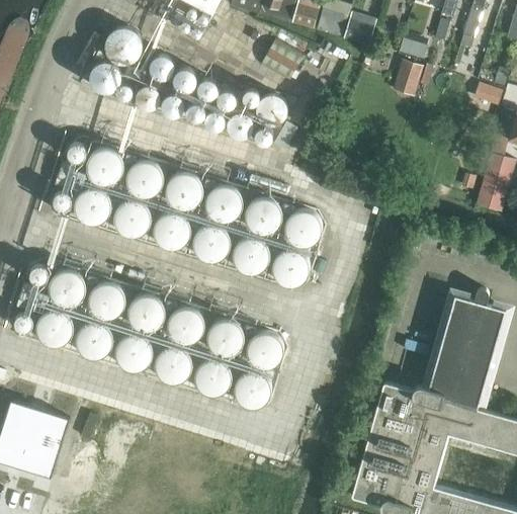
[(180,0),(212,16),(220,0),(180,0)]
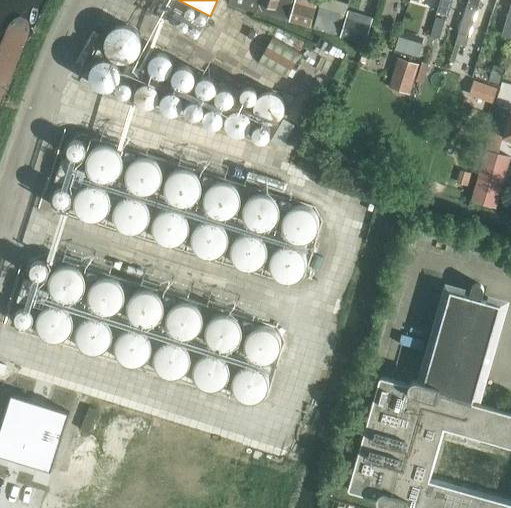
[(230,0),(229,7),(255,13),(257,14),(260,0),(230,0)]
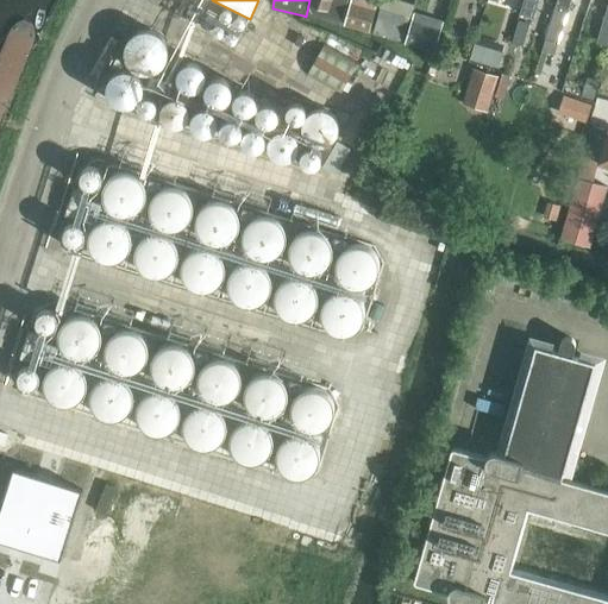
[(309,0),(306,17),(340,29),(348,0),(309,0)]
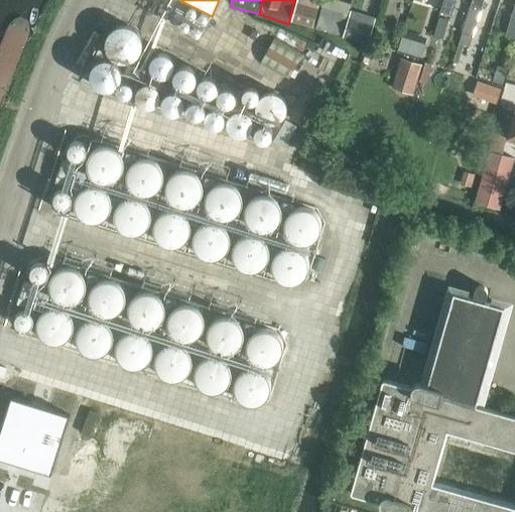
[(448,17),(454,1),(457,2),(457,0),(443,0),(439,14),(448,17)]
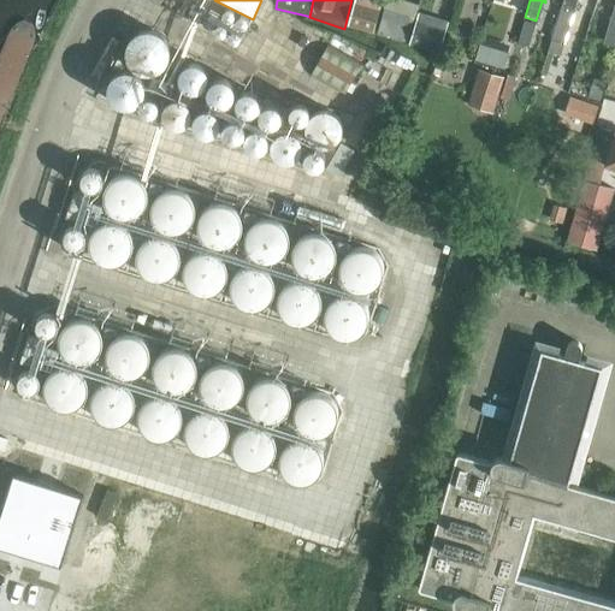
[(550,43),(563,47),(573,17),(578,0),(587,0),(592,1),(592,0),(563,0),(560,13),(550,43)]
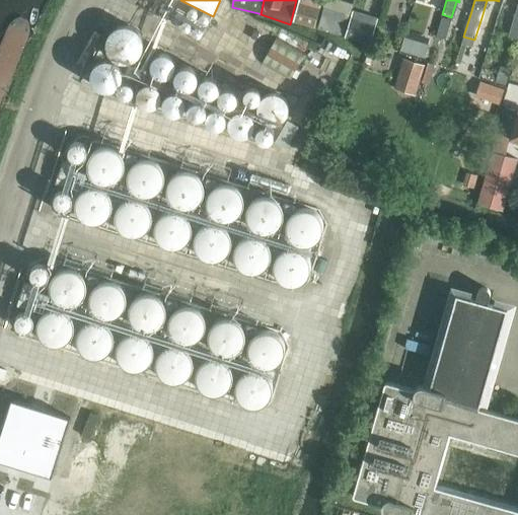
[(304,2),(296,26),(312,31),(320,7),(304,2)]
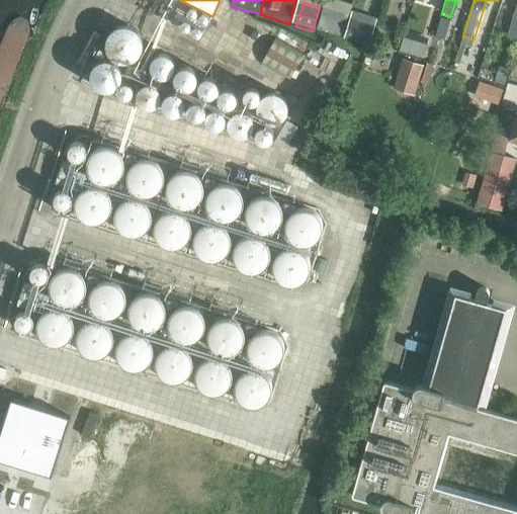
[(516,7),(516,8),(506,40),(516,44),(516,7)]
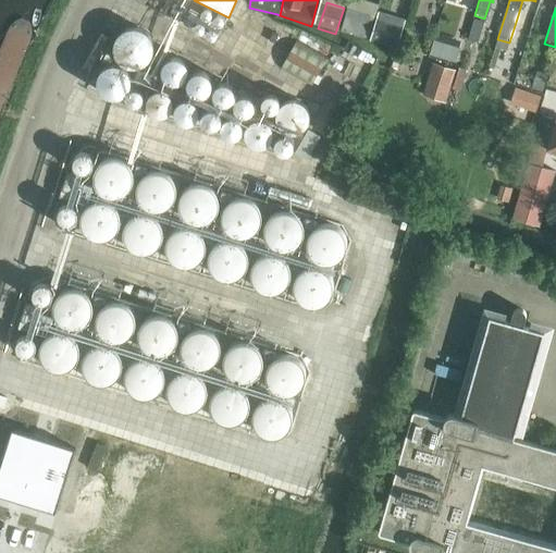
[(202,10),(199,12),(198,15),(200,19),(205,20),(208,17),(209,13),(207,10),(202,10)]
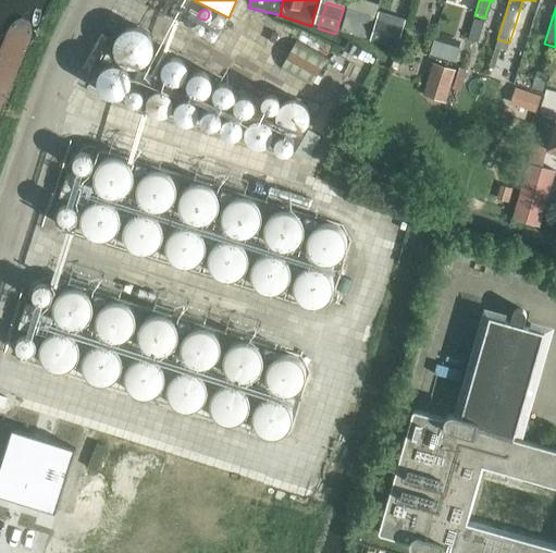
[(340,34),(355,39),(361,19),(346,13),(340,34)]
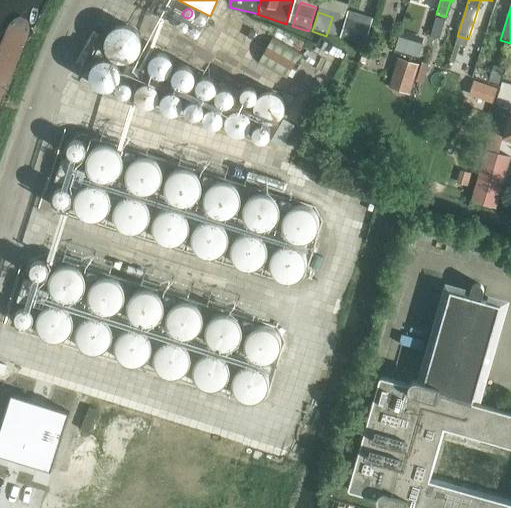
[(222,36),(243,46),(254,25),(233,14),(222,36)]
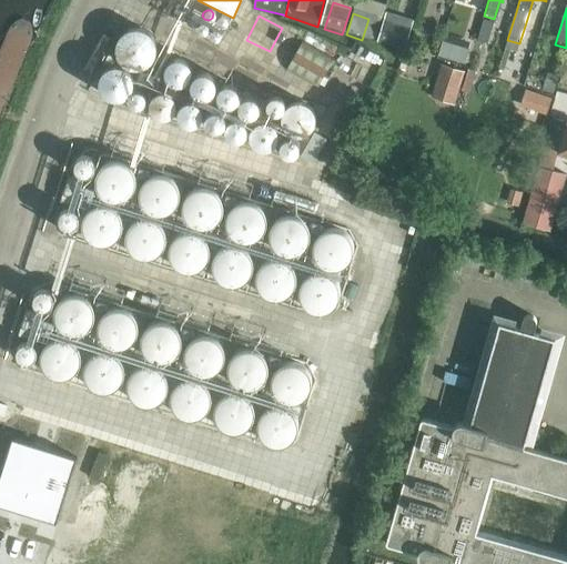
[(375,43),(402,52),(411,24),(384,16),(375,43)]
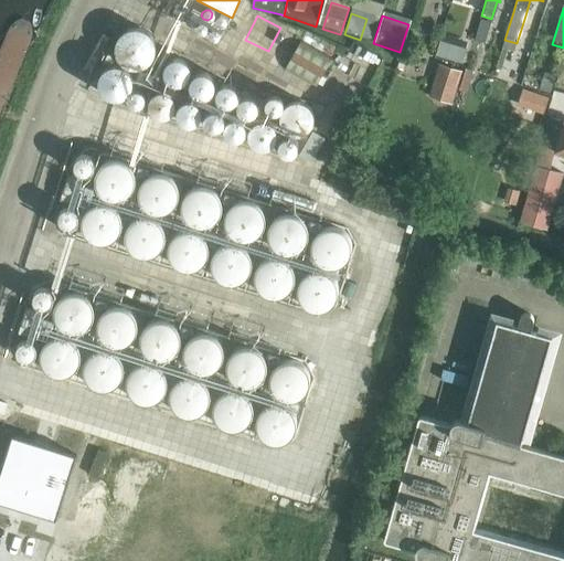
[(220,17),(216,20),(215,23),(217,27),(222,28),(225,25),(225,21),(223,18),(220,17)]
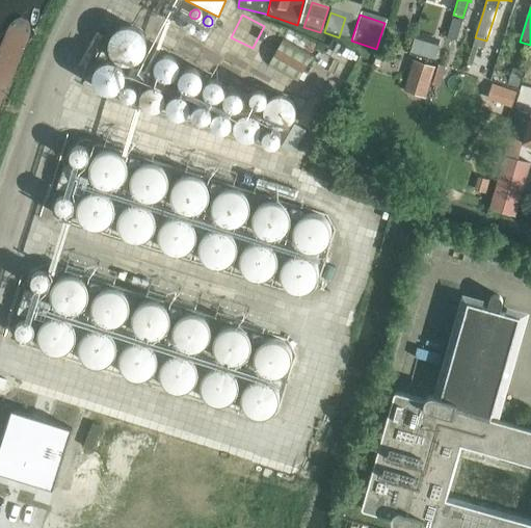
[(178,17),(175,19),(174,23),(176,26),(180,27),(183,25),(184,21),(182,18),(178,17)]
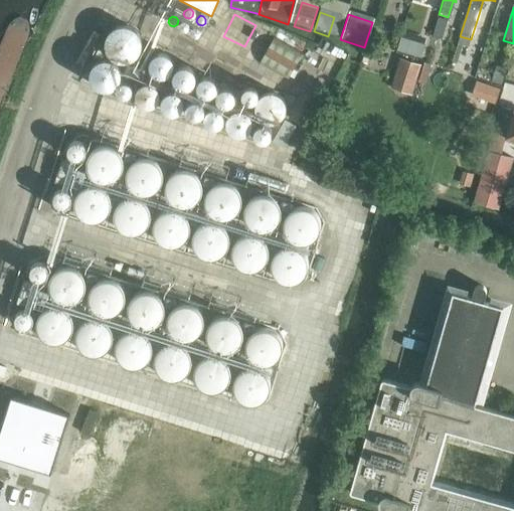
[(182,23),(179,25),(179,28),(181,31),(184,32),(187,30),(188,26),(186,23),(182,23)]
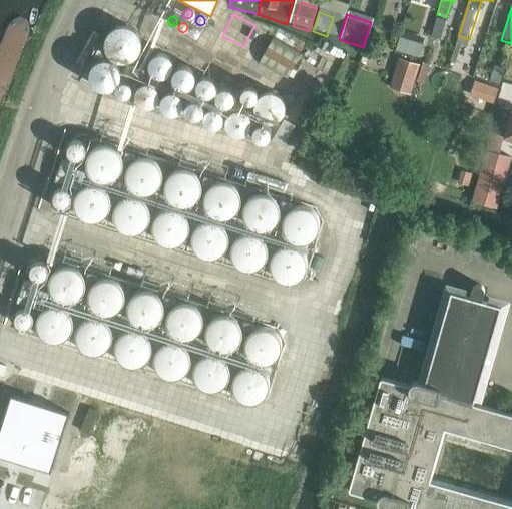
[(107,35),(104,43),(104,51),(107,59),(114,64),(122,65),(130,63),(137,58),(140,51),(140,42),(136,35),(130,30),(122,28),(113,30),(107,35)]
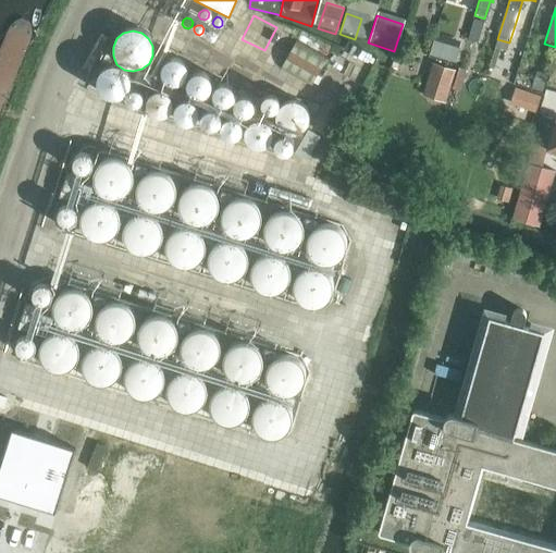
[(209,31),(206,34),(205,37),(207,40),(211,41),(214,39),(214,35),(212,32),(209,31)]
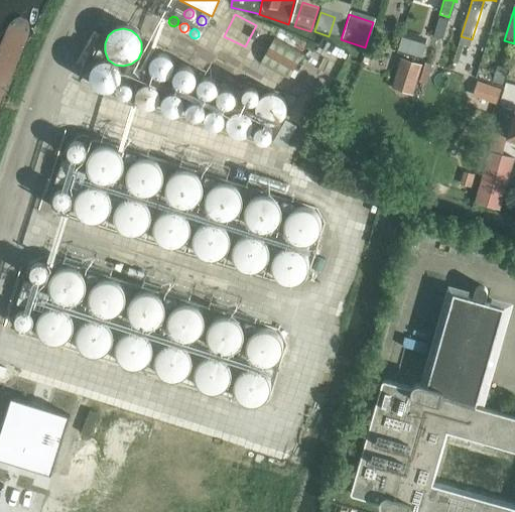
[(404,35),(397,55),(421,62),(427,43),(404,35)]
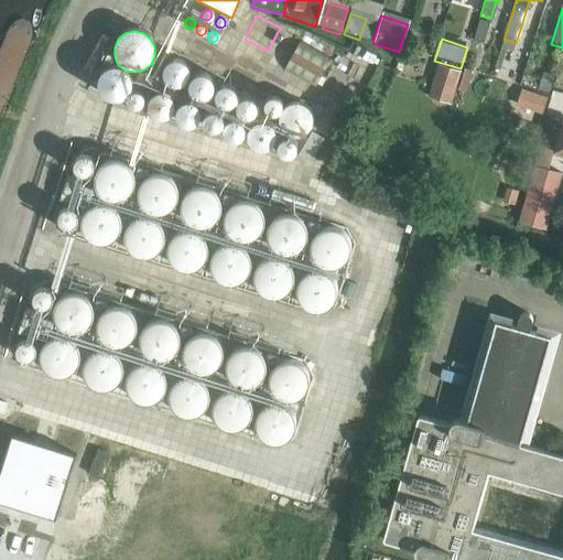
[(314,93),(331,62),(300,44),(282,75),(314,93)]
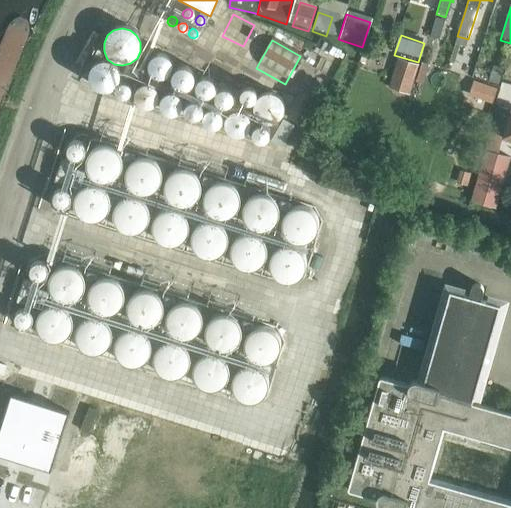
[(148,64),(147,70),(149,74),(152,78),(160,80),(165,79),(170,74),(171,67),(170,61),(163,56),(157,56),(151,58),(148,64)]
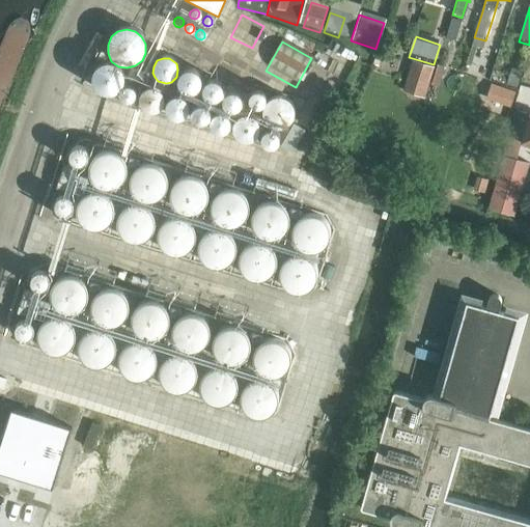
[(92,74),(91,83),(95,91),(104,95),(113,95),(120,89),(123,81),(121,73),(115,65),(107,63),(99,66),(92,74)]
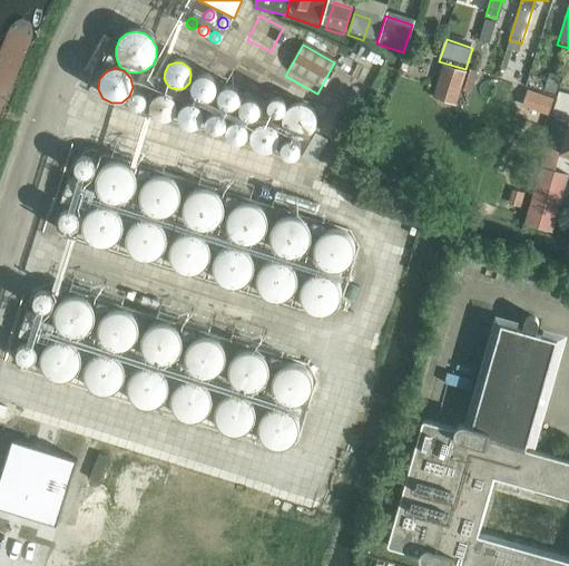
[(455,109),(466,75),(442,68),(431,101),(455,109)]
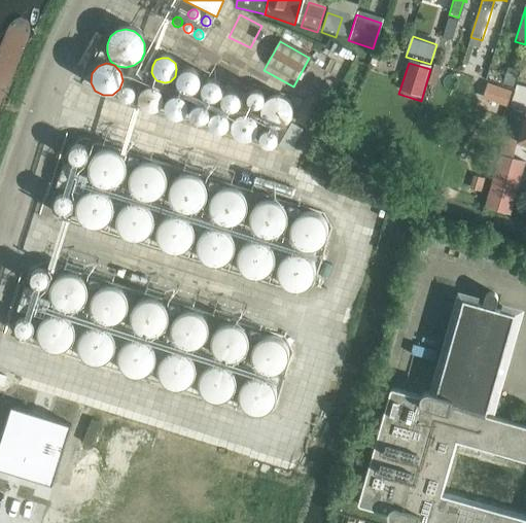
[(427,88),(433,90),(440,69),(433,67),(427,88)]
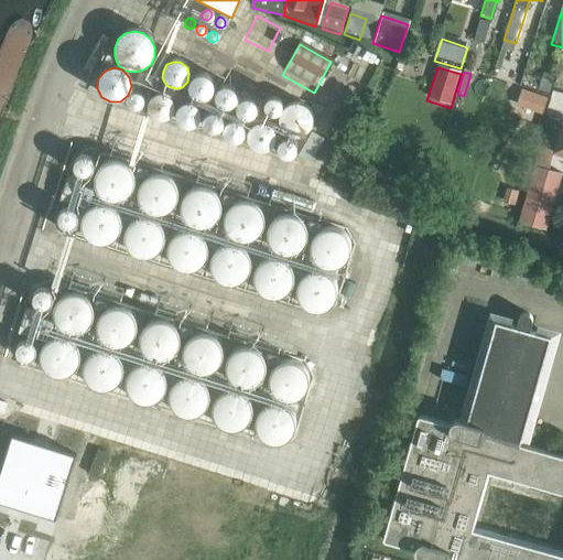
[(190,83),(188,89),(192,96),(196,99),(203,100),(209,98),(213,93),(214,87),(212,81),(207,76),(201,75),(194,78),(190,83)]
